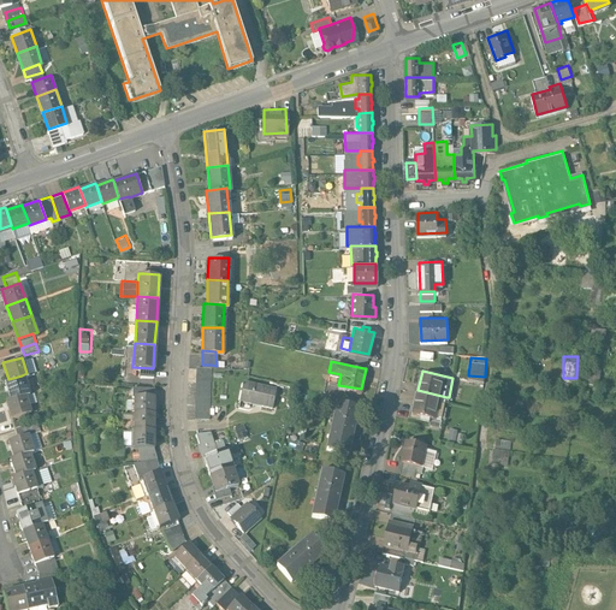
[(9,379),(5,380),(10,397),(24,394),(27,392),(22,375),(9,379)]
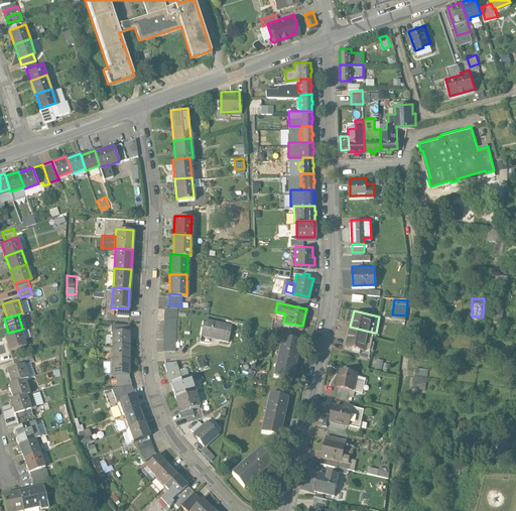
[(230,323),(203,317),(200,334),(209,335),(209,334),(219,336),(218,337),(227,339),(230,323)]
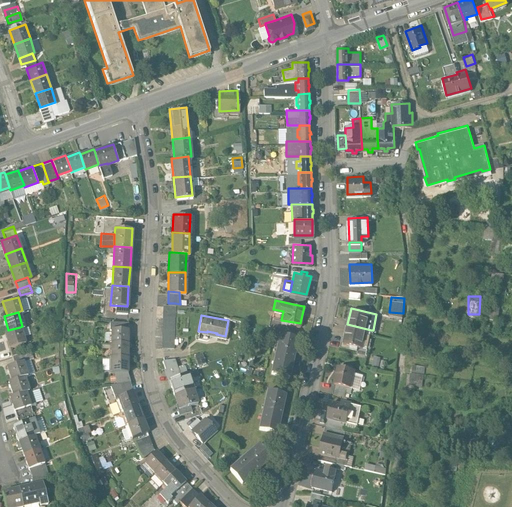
[(127,322),(109,321),(108,328),(109,328),(127,329),(127,322)]
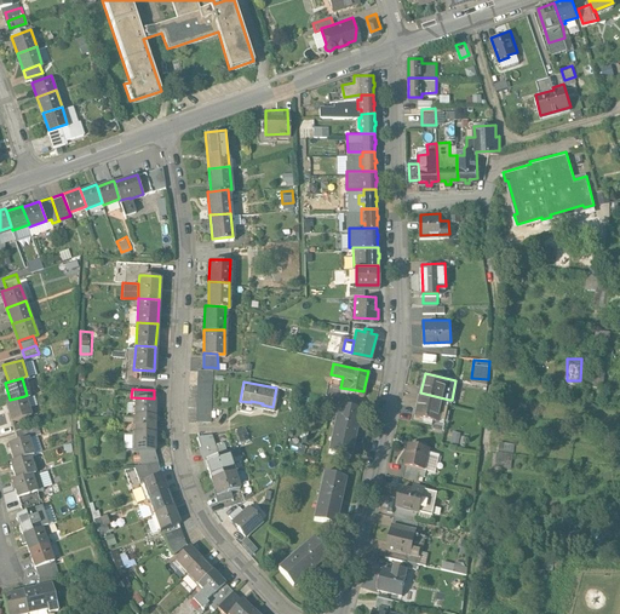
[(449,400),(420,392),(415,413),(445,419),(449,400)]
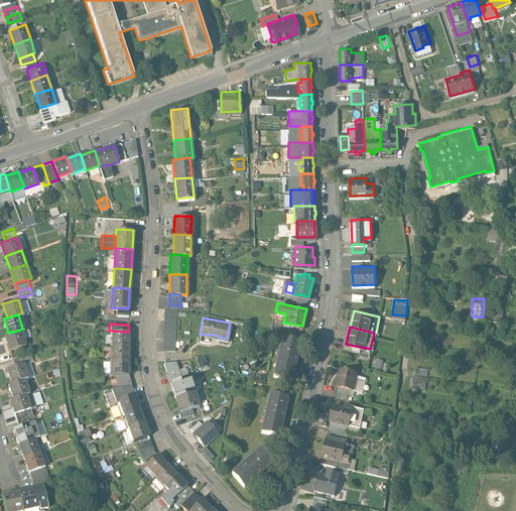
[(8,333),(4,334),(8,348),(24,343),(20,330),(8,333)]
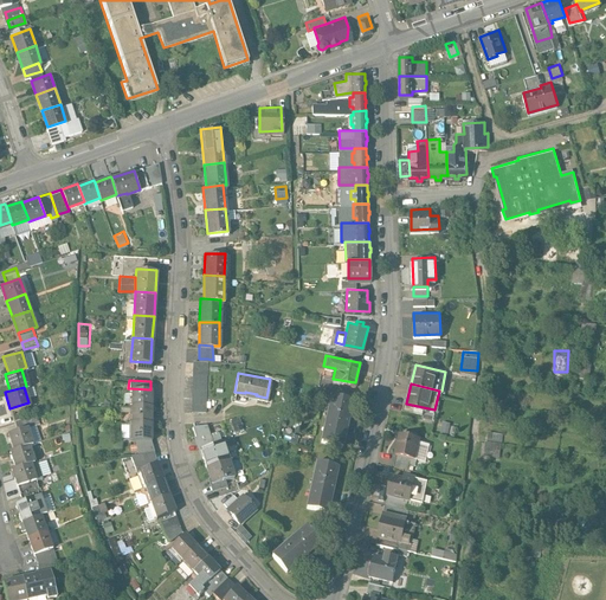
[(150,389),(129,388),(129,391),(131,391),(131,404),(129,404),(129,406),(150,406),(150,389)]
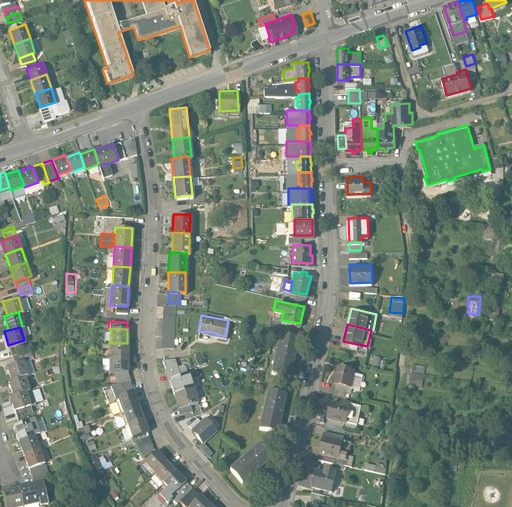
[(297,335),(279,331),(271,370),(288,373),(292,356),(293,356),(294,351),(293,351),(297,335)]
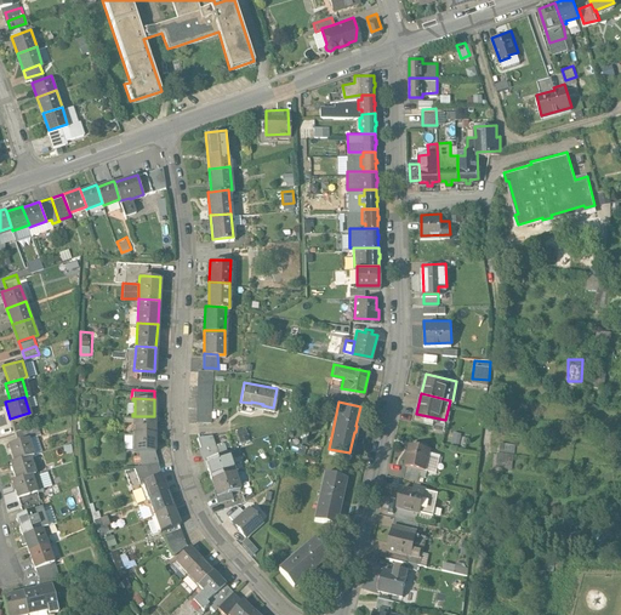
[(233,408),(211,406),(210,413),(211,420),(221,420),(234,415),(233,408)]
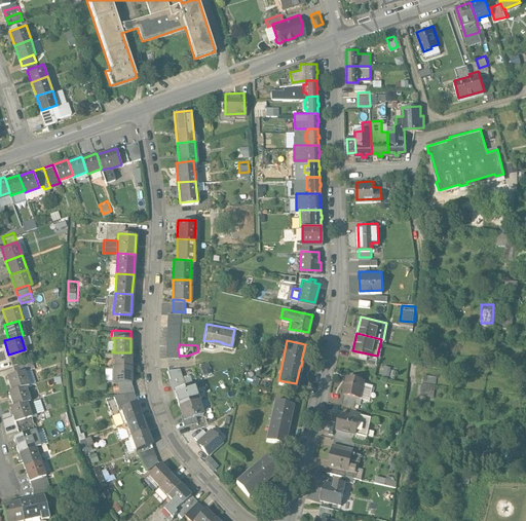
[(130,352),(112,352),(112,354),(114,355),(114,365),(112,365),(112,368),(129,368),(130,352)]
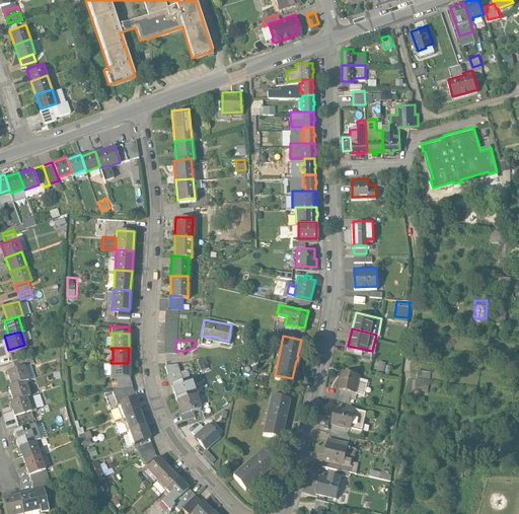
[(30,352),(11,358),(13,366),(22,363),(22,364),(32,360),(30,352)]
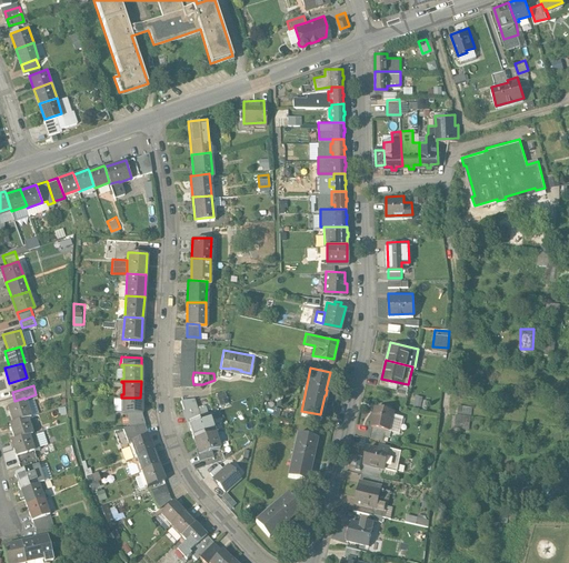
[(193,396),(180,399),(186,414),(205,408),(202,403),(196,404),(193,396)]
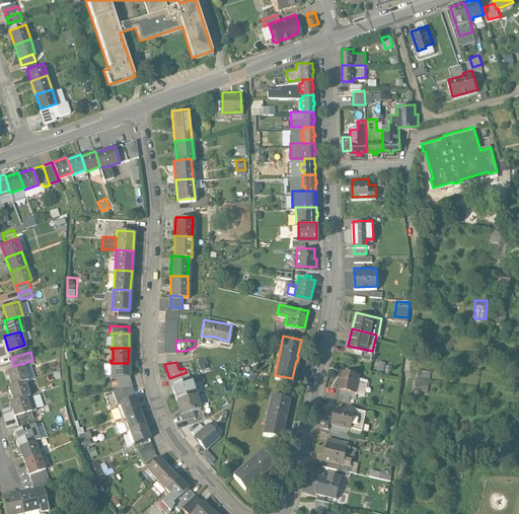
[(13,366),(6,369),(11,384),(23,380),(27,379),(22,364),(22,363),(13,366)]
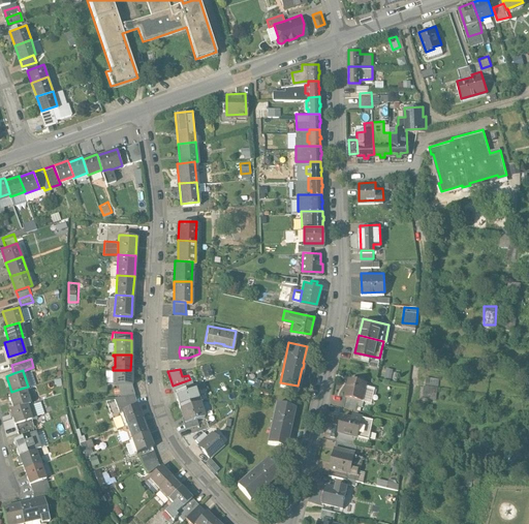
[(130,370),(113,370),(113,371),(115,371),(114,381),(112,381),(112,383),(116,383),(130,384),(130,370)]
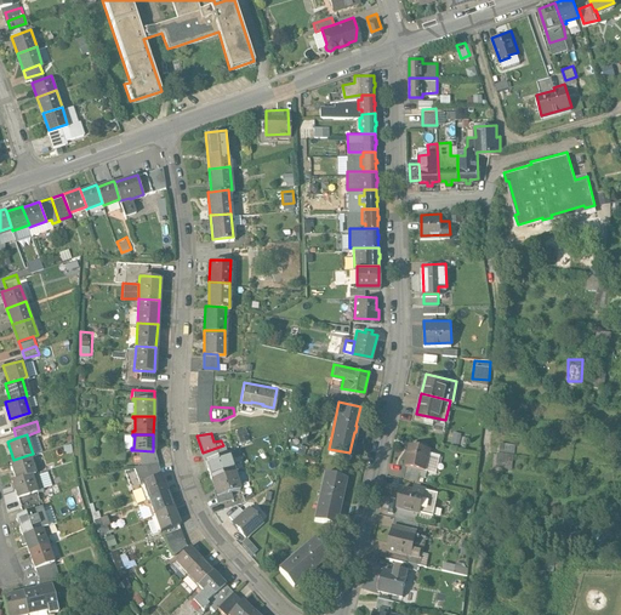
[(429,445),(410,440),(405,462),(406,462),(427,467),(436,468),(439,451),(428,449),(429,445)]
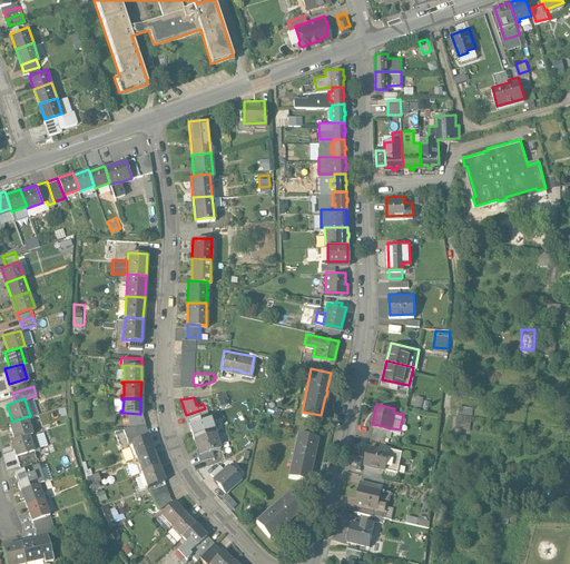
[(205,408),(186,415),(188,422),(200,417),(199,415),(206,413),(205,408)]
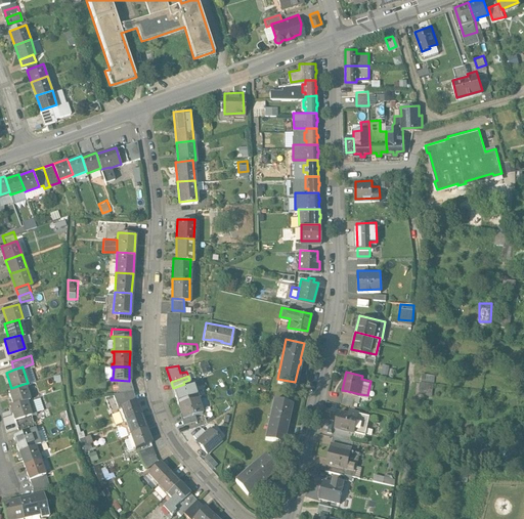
[(433,391),(433,377),(419,377),(419,391),(433,391)]
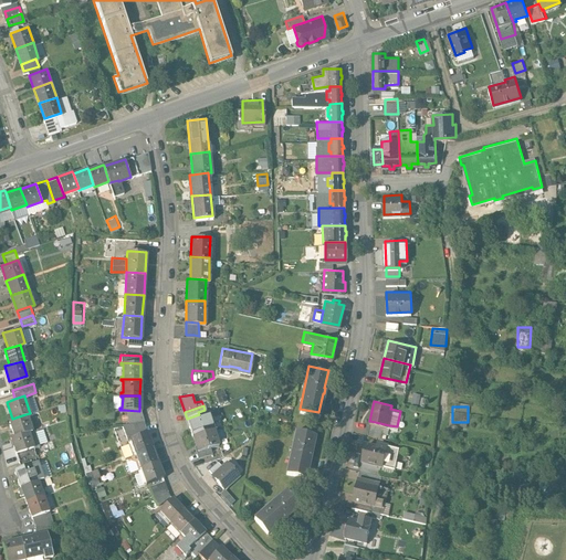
[(139,411),(124,410),(126,425),(144,422),(139,411)]
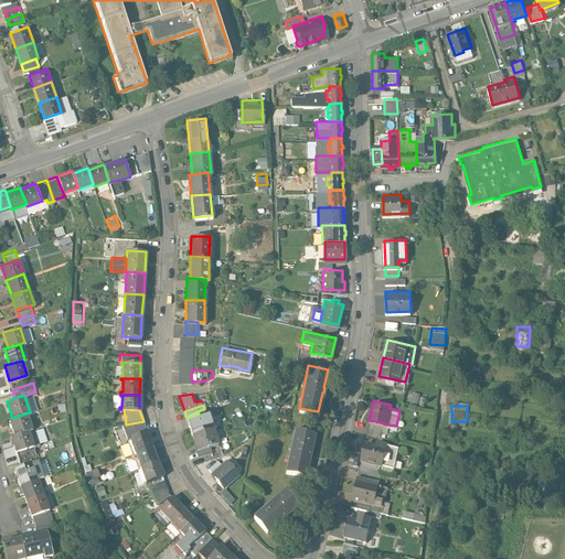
[(199,414),(187,418),(192,433),(212,427),(206,411),(199,414)]
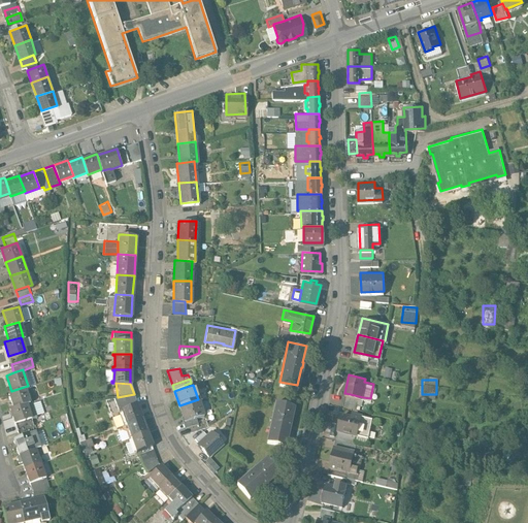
[(11,391),(8,392),(12,405),(25,401),(28,400),(24,387),(11,391)]
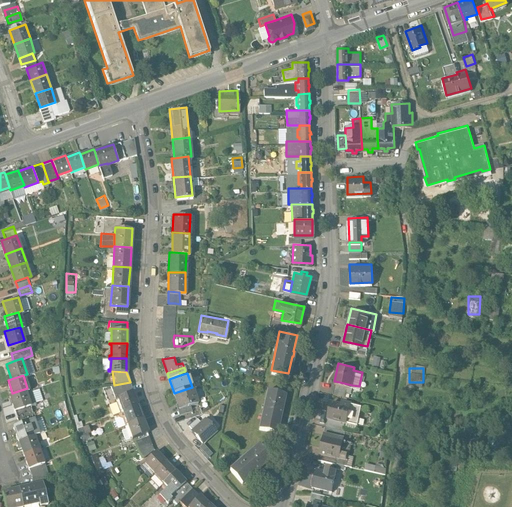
[(352,385),(335,381),(333,391),(344,393),(345,389),(350,391),(352,385)]
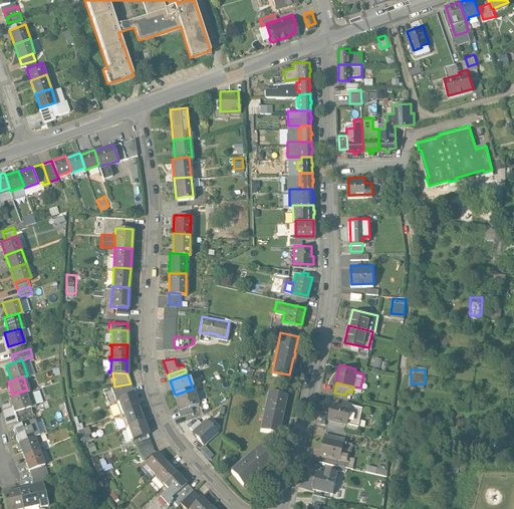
[(114,387),(109,388),(113,401),(115,400),(115,398),(133,392),(131,384),(114,387)]
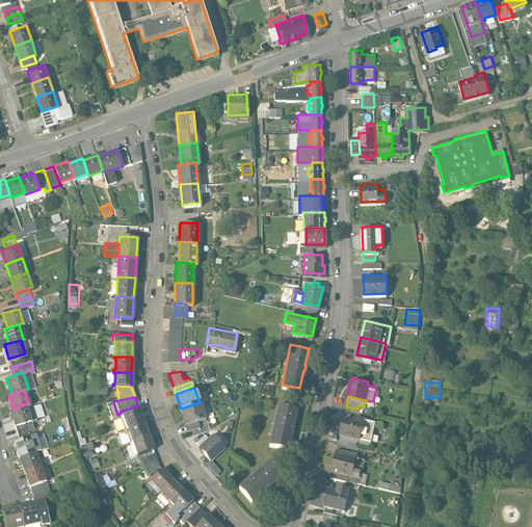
[(200,402),(181,409),(186,423),(196,420),(205,417),(200,402)]
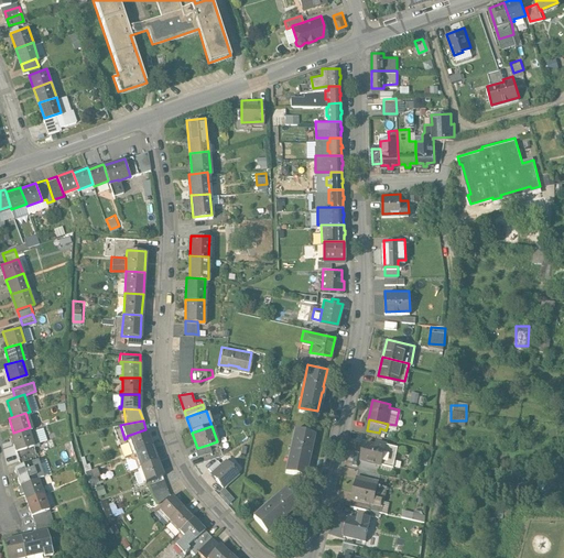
[(313,430),(294,426),(285,468),(304,472),(307,455),(308,455),(311,449),(310,448),(313,430)]
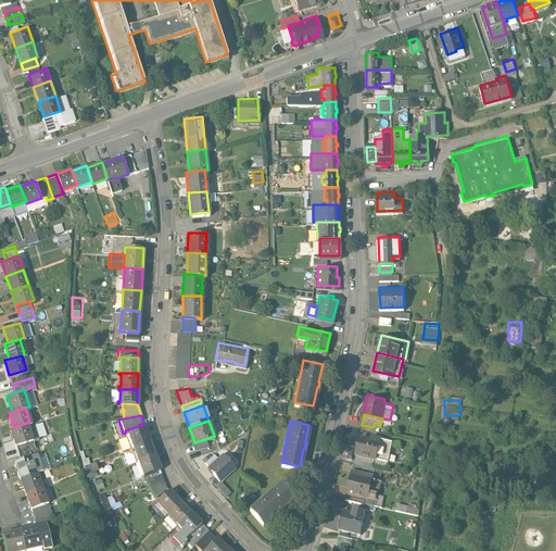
[(13,427),(10,428),(14,442),(15,442),(30,437),(26,423),(13,427)]
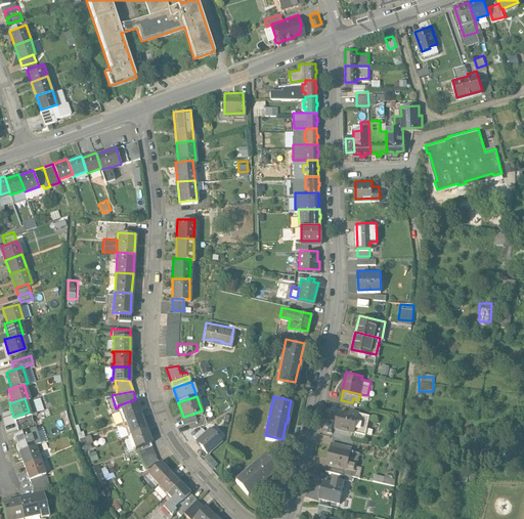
[(135,399),(118,405),(118,407),(120,406),(124,418),(122,419),(123,421),(141,415),(136,399),(135,399)]
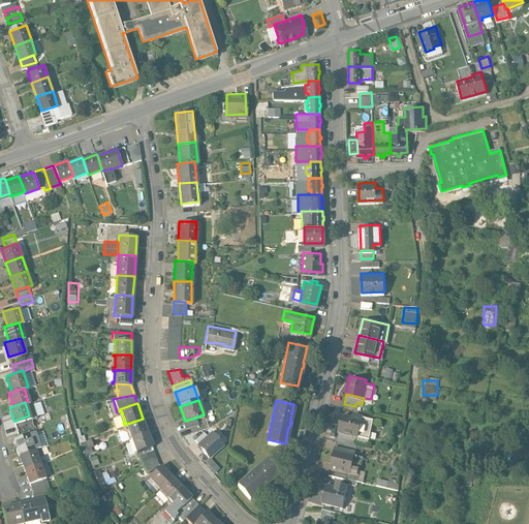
[(351,415),(341,412),(337,429),(338,429),(355,433),(369,436),(373,417),(352,411),(351,415)]
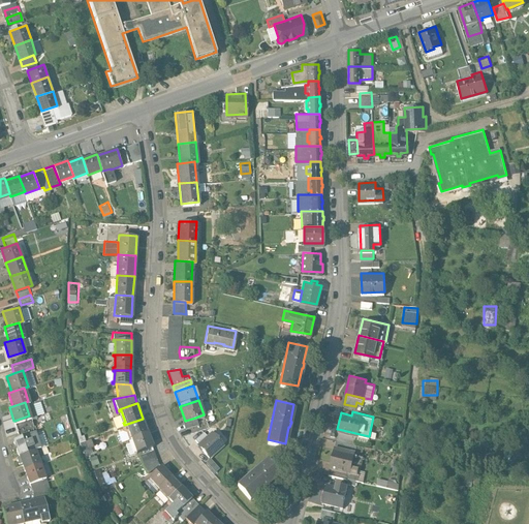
[(29,415),(14,421),(18,429),(31,424),(32,424),(30,415),(29,415)]
